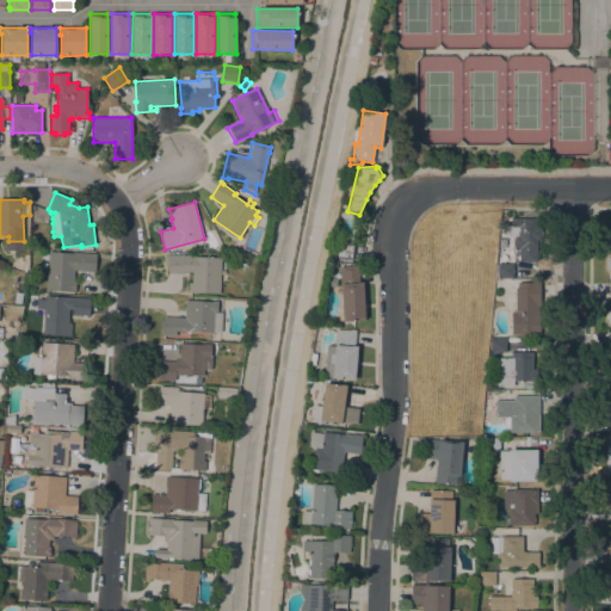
[(537,218),(537,261),(519,261),(519,248),(514,248),(514,238),(507,238),(507,227),(513,227),(513,218),(537,218)]
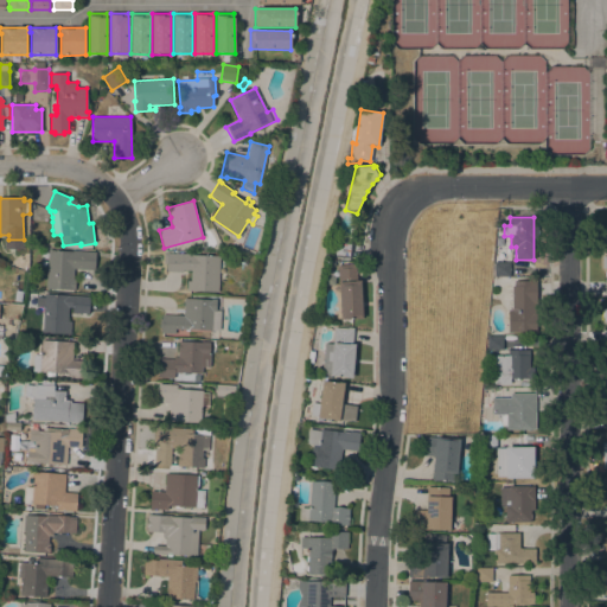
[(352,243),(350,259),(334,257),(336,241),(352,243)]
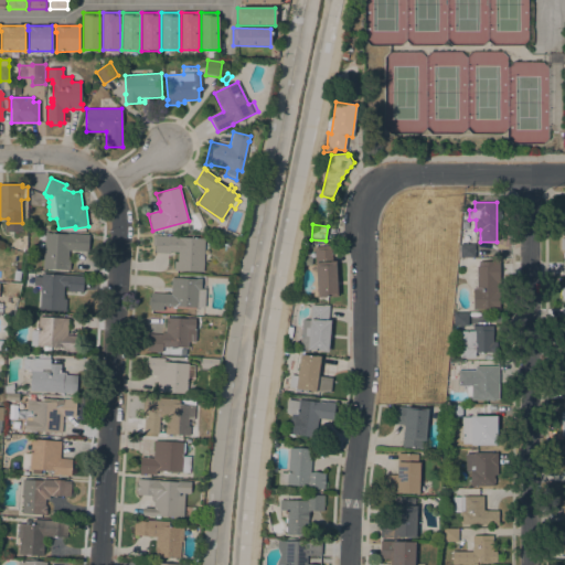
[(67,234),(67,233),(89,235),(88,252),(68,251),(68,259),(71,259),(70,270),(43,269),(45,233),(67,234)]
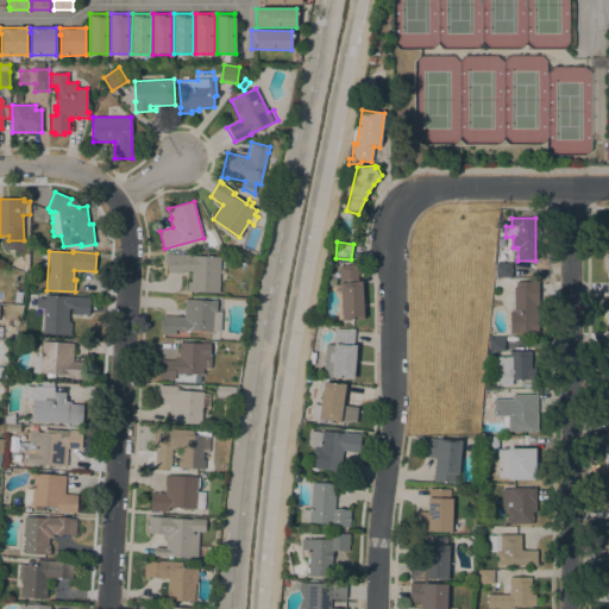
[(11,262),(17,257),(25,253),(29,253),(29,262),(18,269),(10,267),(11,262)]
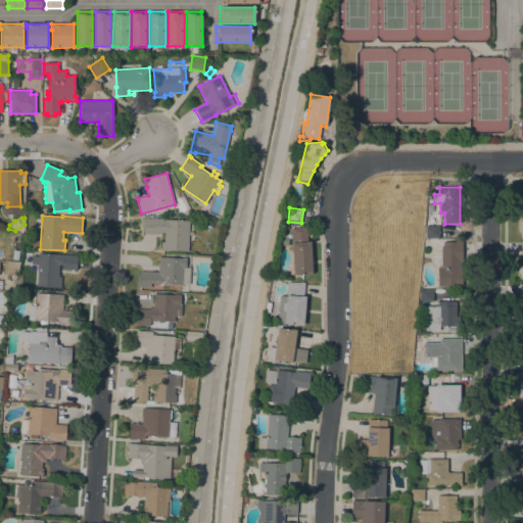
[(160,250),(161,242),(164,242),(164,233),(157,233),(157,234),(143,234),(143,227),(141,227),(141,218),(145,218),(167,219),(167,220),(189,221),(188,251),(160,250)]
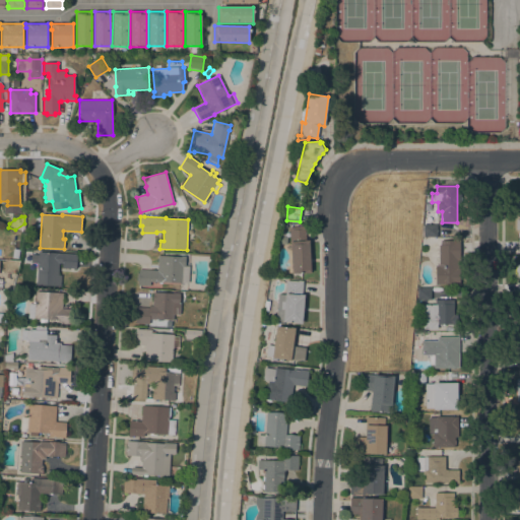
[(437,224),(438,237),(424,237),(424,224),(437,224)]
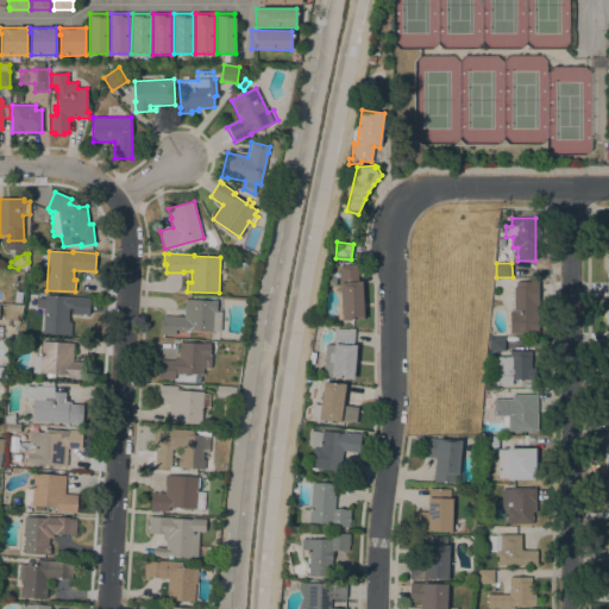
[(357,267),(358,282),(362,282),(364,320),(358,320),(358,319),(341,320),(338,267),(357,267)]
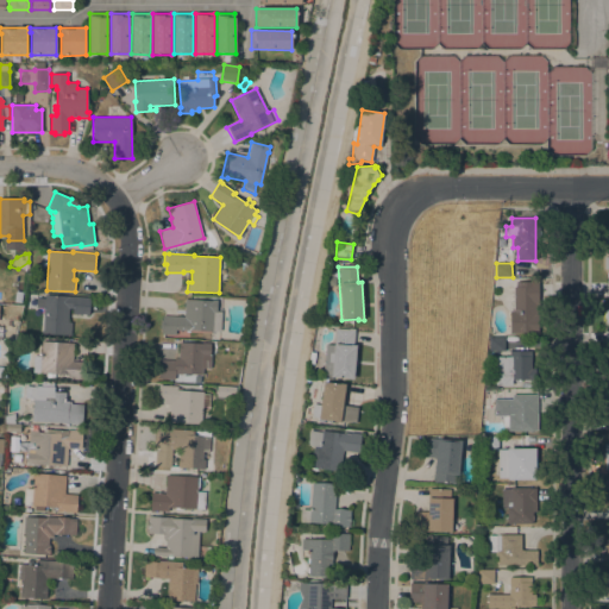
[(509,309),(514,309),(514,287),(515,287),(515,281),(533,281),(533,280),(539,280),(539,334),(534,334),(534,332),(515,333),(509,333),(509,309)]
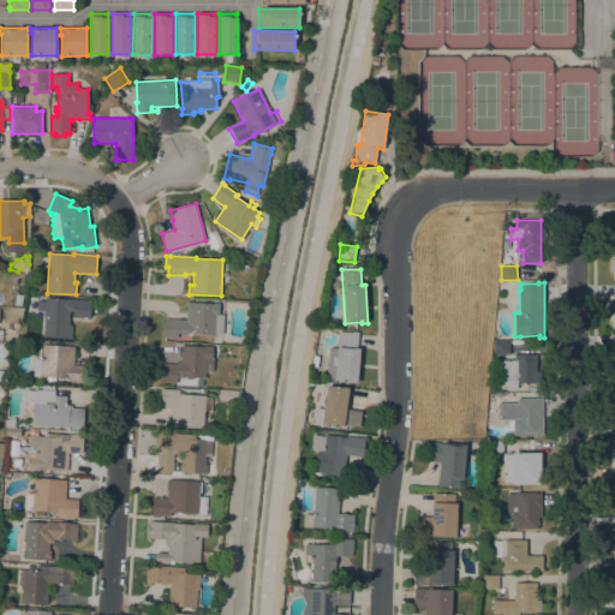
[(45,311),(36,310),(37,300),(46,302),(46,298),(90,300),(89,318),(73,317),(73,311),(70,311),(69,326),(72,326),(71,339),(43,338),(45,311)]
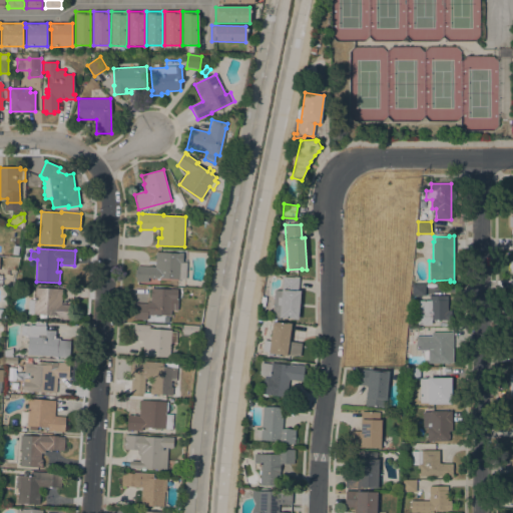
[(178,252),(182,252),(182,263),(186,263),(185,280),(159,278),(159,279),(148,279),(148,283),(136,282),(137,266),(155,267),(155,251),(178,252)]
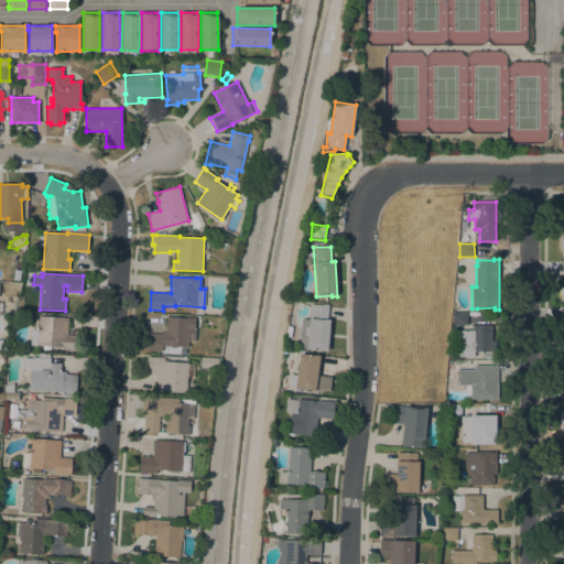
[(7,283),(17,284),(19,290),(19,294),(6,293),(7,283)]
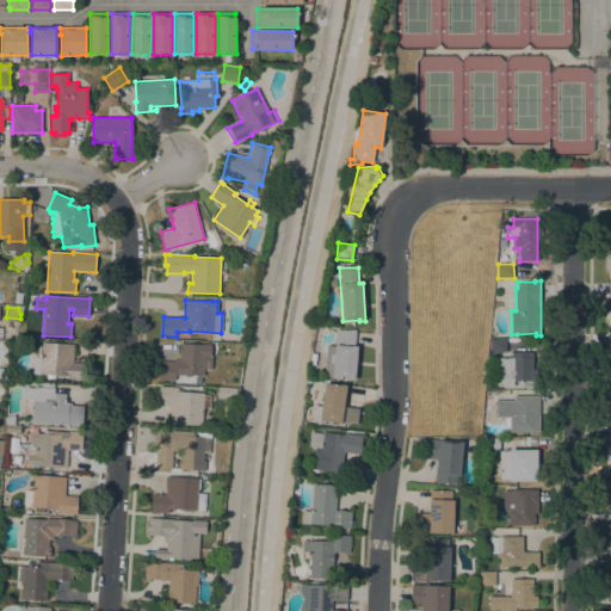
[(327,345),(335,346),(337,331),(357,332),(355,346),(358,346),(355,381),(349,381),(349,380),(332,378),(332,377),(325,376),(327,345)]
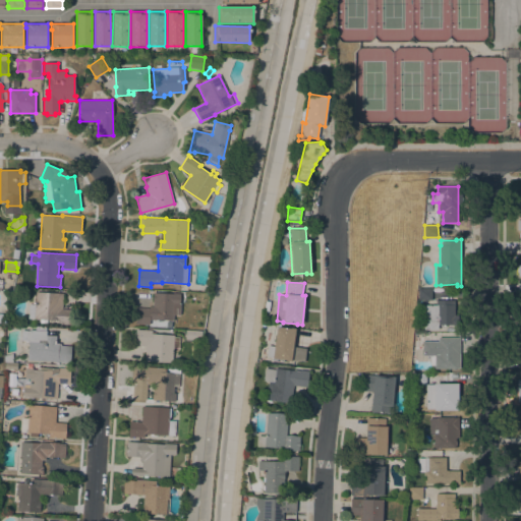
[(431,289),(431,300),(418,300),(418,290),(431,289)]
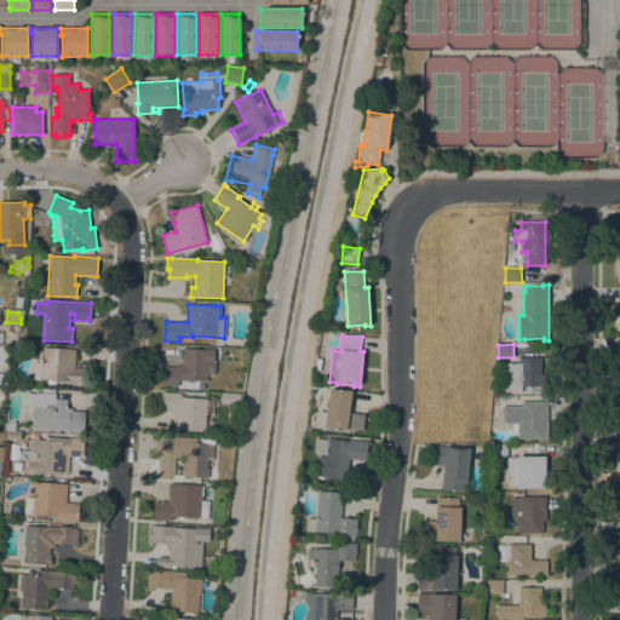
[(75,349),(74,368),(89,369),(87,388),(72,386),(73,384),(69,384),(69,382),(33,379),(34,362),(41,362),(42,348),(75,349)]
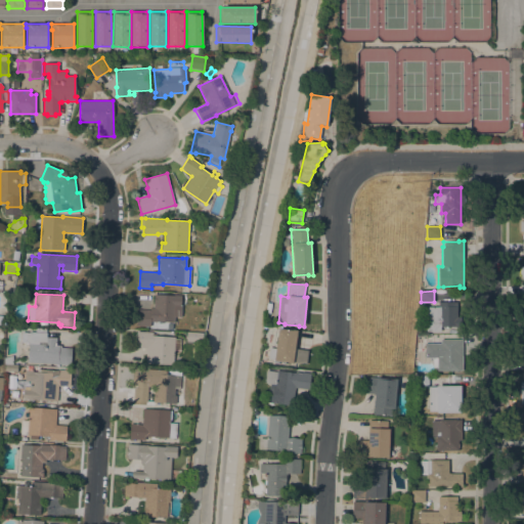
[(173,296),(173,295),(181,295),(180,306),(181,306),(180,316),(174,316),(174,322),(157,321),(157,322),(150,322),(150,326),(136,326),(137,310),(150,310),(150,308),(153,308),(154,294),(173,296)]
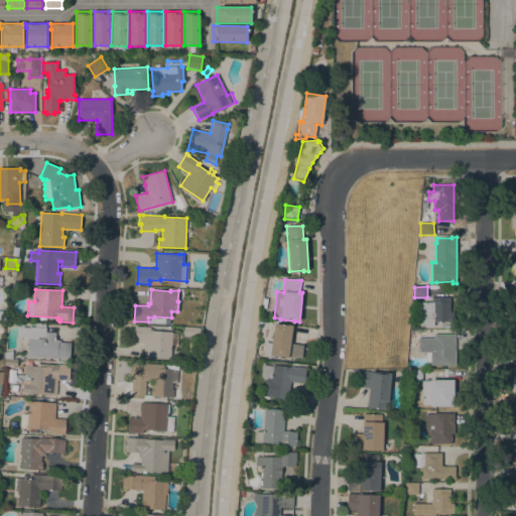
[(431,302),(431,297),(454,297),(454,321),(433,321),(433,327),(419,327),(419,302),(431,302)]
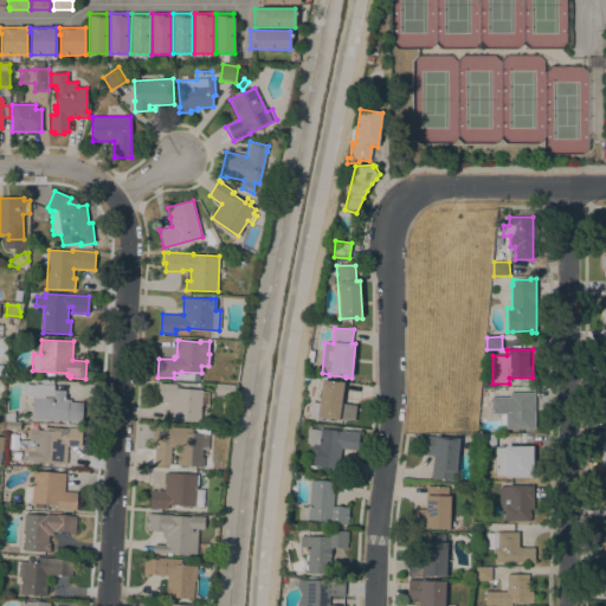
[(337,384),(337,381),(343,382),(341,404),(356,406),(354,421),(330,418),(329,421),(326,421),(327,417),(310,414),(313,403),(317,404),(321,380),(337,384)]
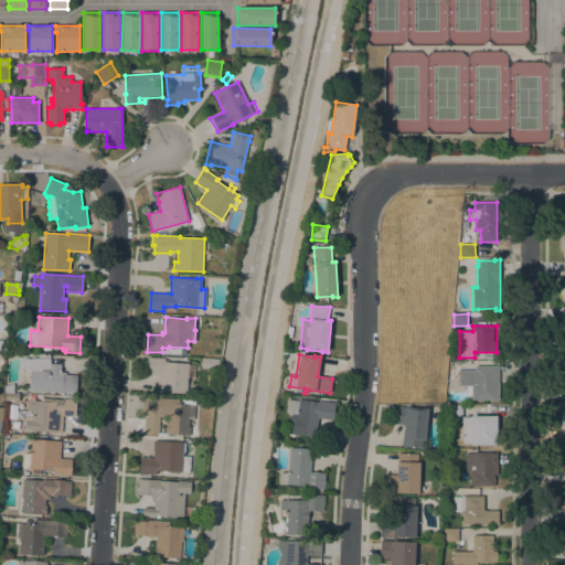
[(189,363),(189,365),(195,365),(194,379),(188,379),(187,394),(157,392),(158,375),(147,374),(148,356),(150,356),(149,358),(164,359),(164,362),(189,363)]
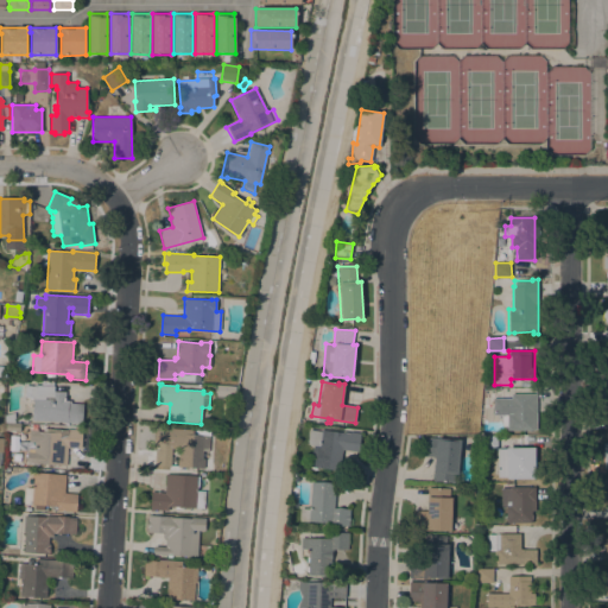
[(33,398),(25,398),(25,386),(35,386),(35,385),(55,386),(54,391),(65,392),(64,401),(69,401),(69,403),(83,404),(82,424),(32,420),(33,398)]
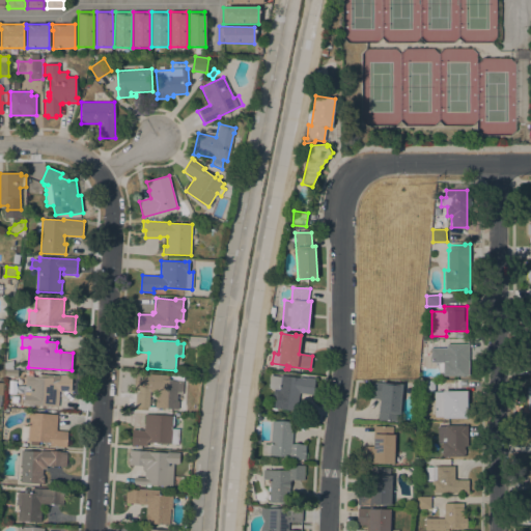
[(205,338),(205,346),(189,345),(189,337),(205,338)]
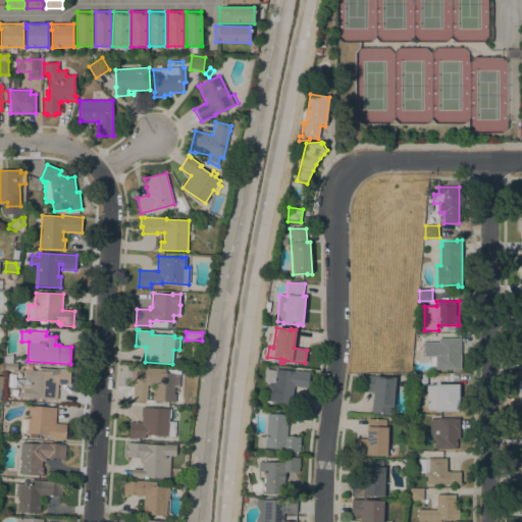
[(439,343),(439,338),(461,338),(461,369),(431,369),(431,364),(430,364),(430,356),(423,356),(423,342),(424,342),(439,343)]
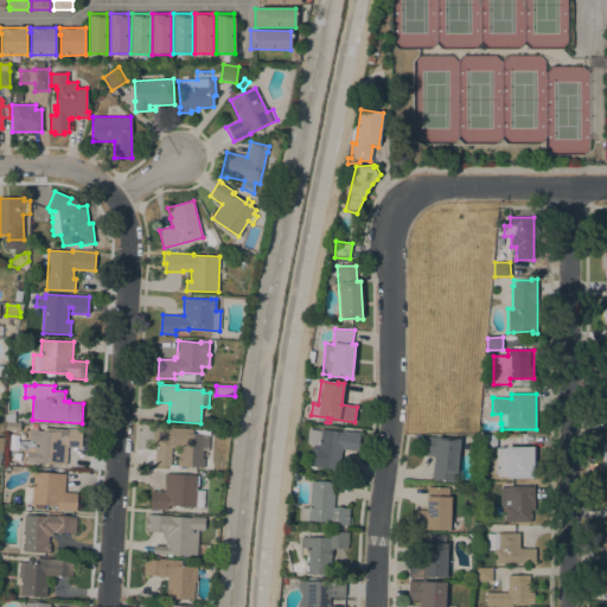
[(171,466),(153,465),(154,449),(158,449),(158,445),(154,445),(155,427),(192,429),(192,434),(210,435),(209,451),(202,451),(202,458),(204,458),(204,468),(177,466),(178,446),(172,445),(171,466)]
